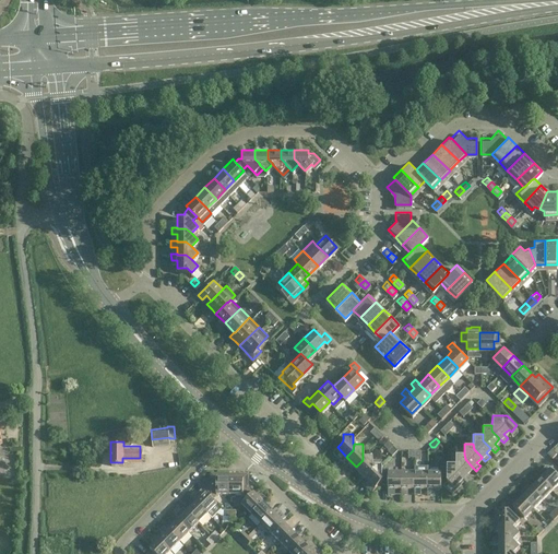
[(371,452),(363,454),(363,460),(356,467),(365,475),(371,469),(372,462),(371,462),(371,457),(371,452)]
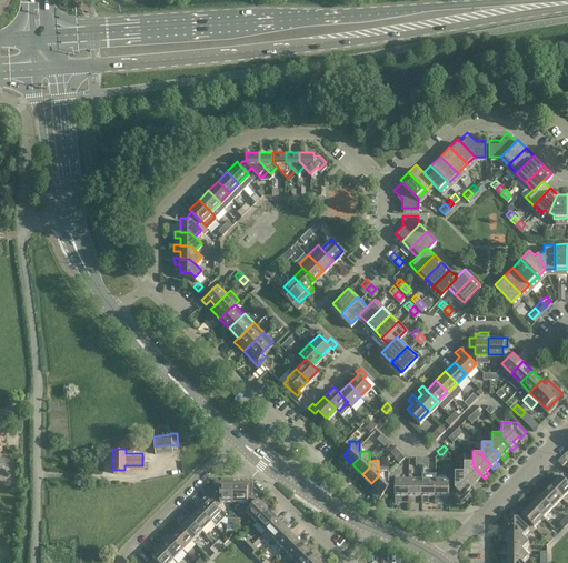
[(470,483),(470,484),(475,488),(480,483),(476,479),(480,474),(474,466),(472,461),(464,460),(464,470),(464,476),(470,483)]
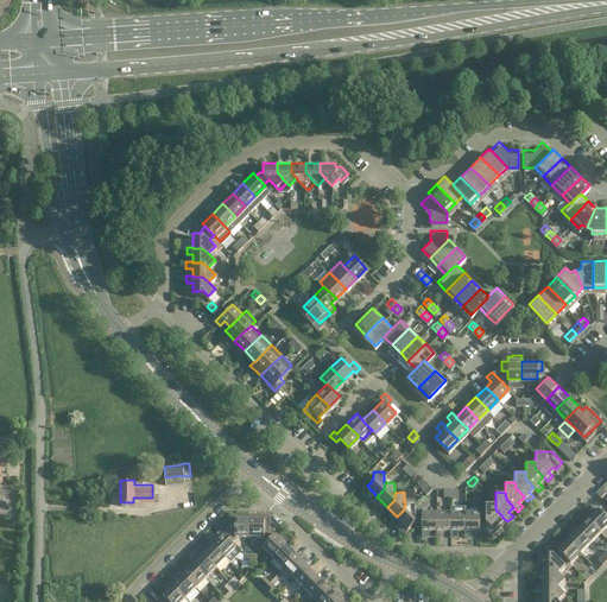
[(415,496),(404,496),(404,502),(405,502),(404,509),(397,517),(408,527),(413,520),(415,519),(415,512),(415,496)]
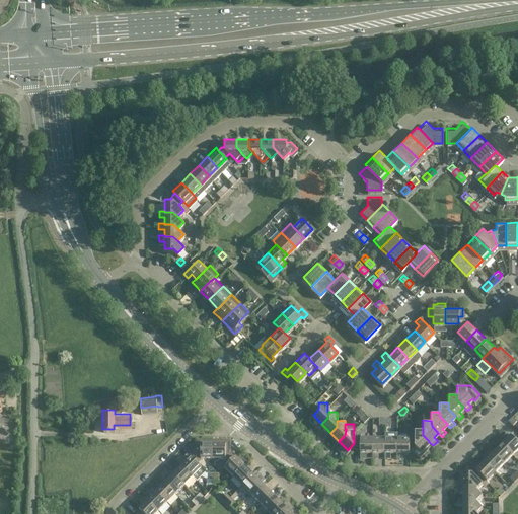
[(390,450),(395,450),(396,450),(396,429),(384,429),(384,435),(384,450),(383,450),(383,455),(389,455),(390,450)]
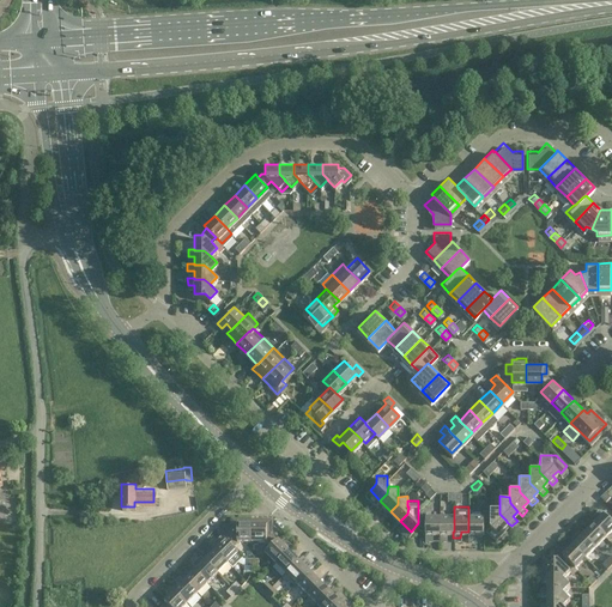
[(468,532),(467,532),(467,538),(476,538),(476,532),(483,532),(483,528),(483,516),(483,507),(468,507),(468,532)]
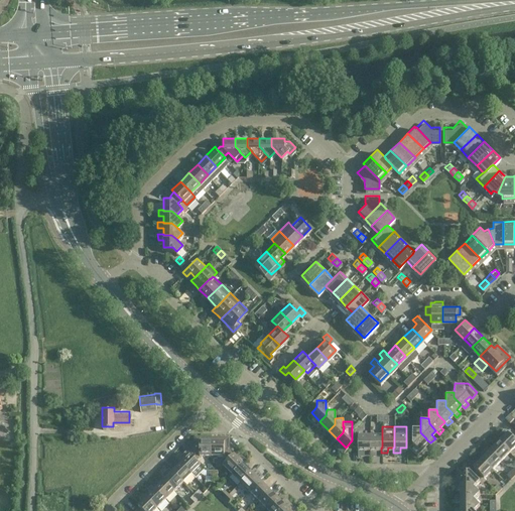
[(423,442),(426,439),(426,438),(420,432),(420,426),(412,426),(412,434),(406,434),(406,444),(408,444),(415,453),(424,443),(423,442)]
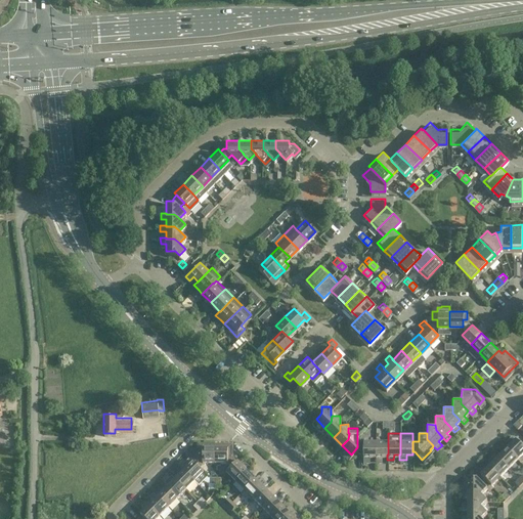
[(517,457),(522,449),(522,444),(511,433),(506,439),(509,442),(506,445),(517,457)]
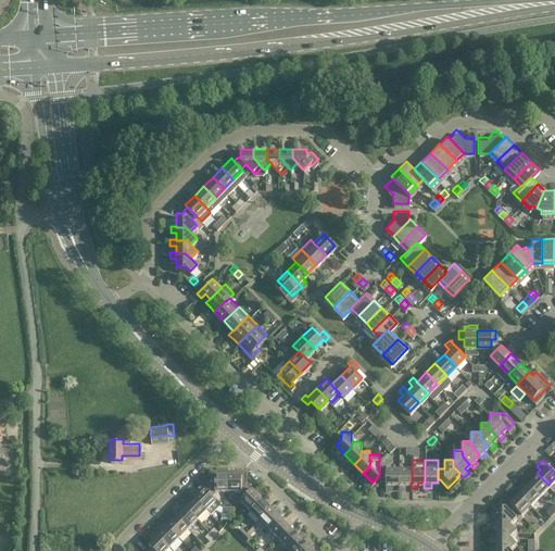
[(385,468),(379,468),(379,475),(378,476),(381,479),(386,479),(385,488),(391,488),(392,483),(398,483),(399,483),(399,466),(385,466),(385,468)]
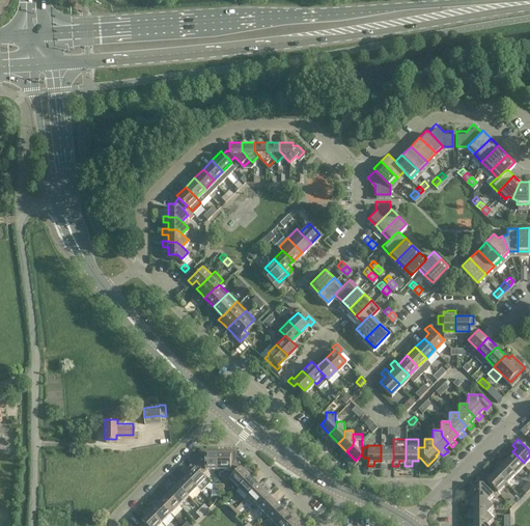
[(393,445),(381,445),(381,461),(380,461),(380,466),(386,466),(386,461),(392,461),(393,461),(393,445)]
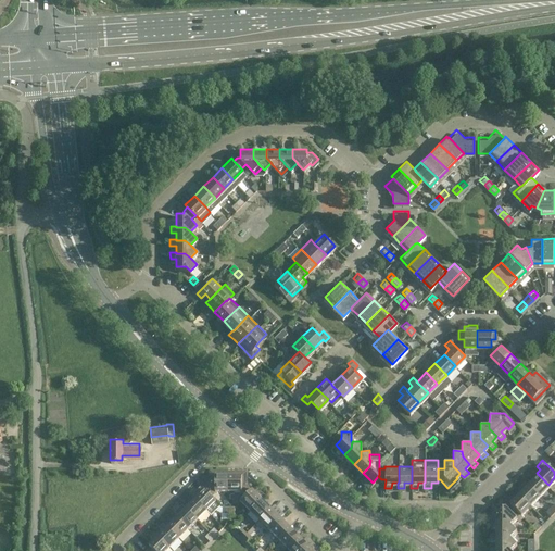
[(248,475),(247,475),(247,467),(231,467),(231,468),(228,468),(227,473),(227,488),(240,488),(240,490),(243,493),(251,486),(255,483),(248,475)]
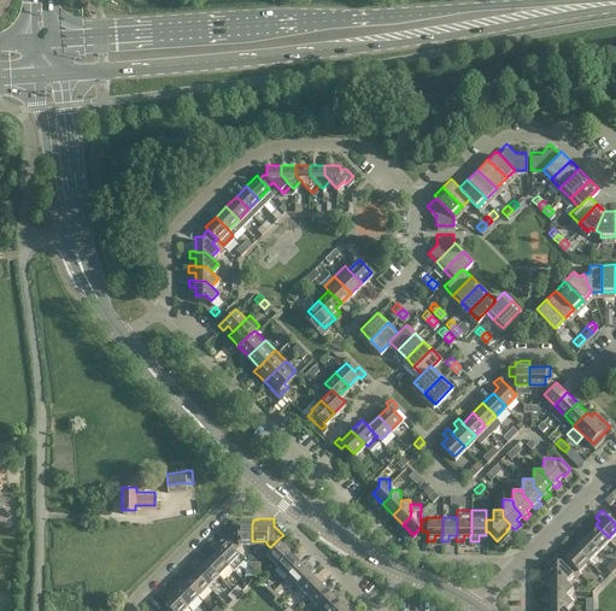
[(252,541),(252,524),(232,524),(232,534),(238,534),(238,541),(252,541)]
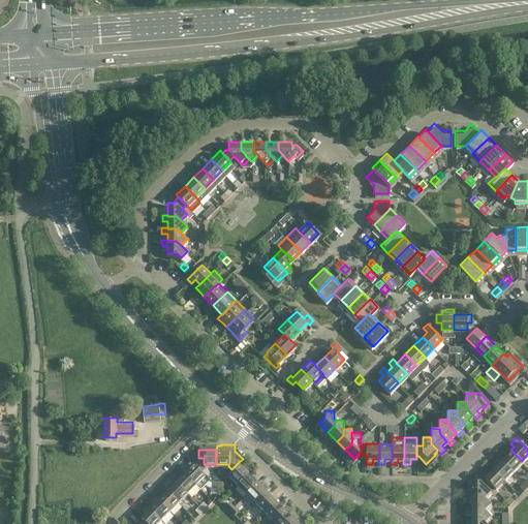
[(502,459),(513,469),(522,461),(510,450),(502,459)]
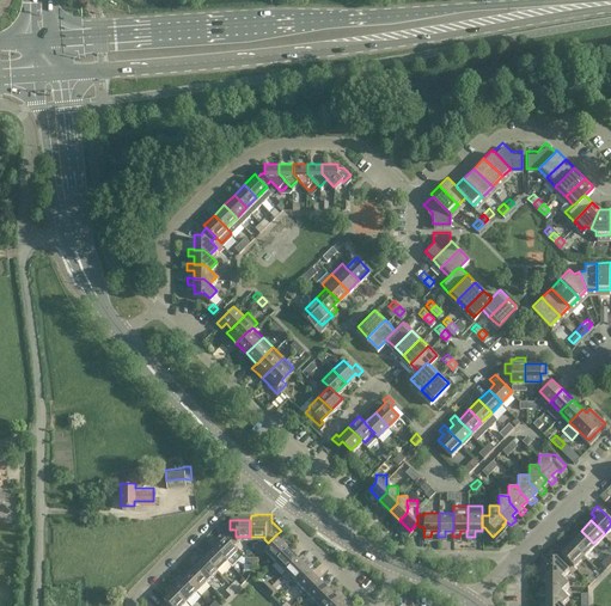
[(574,537),(570,540),(584,554),(593,543),(581,531),(576,526),(570,533),(574,537)]
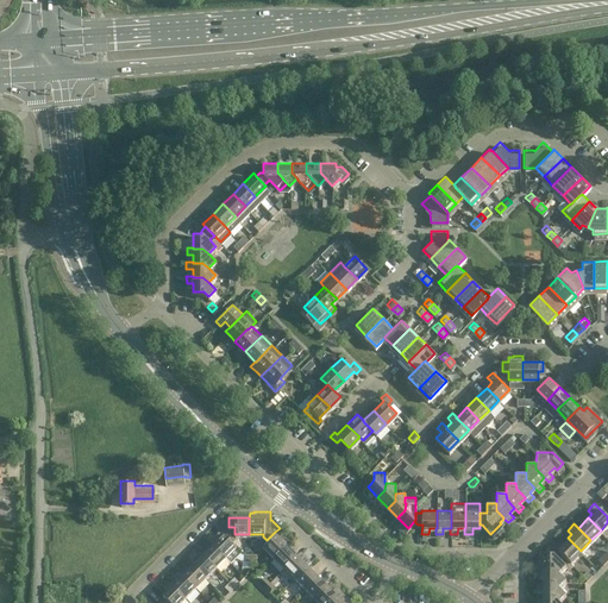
[(225,554),(230,559),(239,548),(236,545),(224,532),(223,532),(219,528),(212,534),(217,539),(213,542),(225,554)]
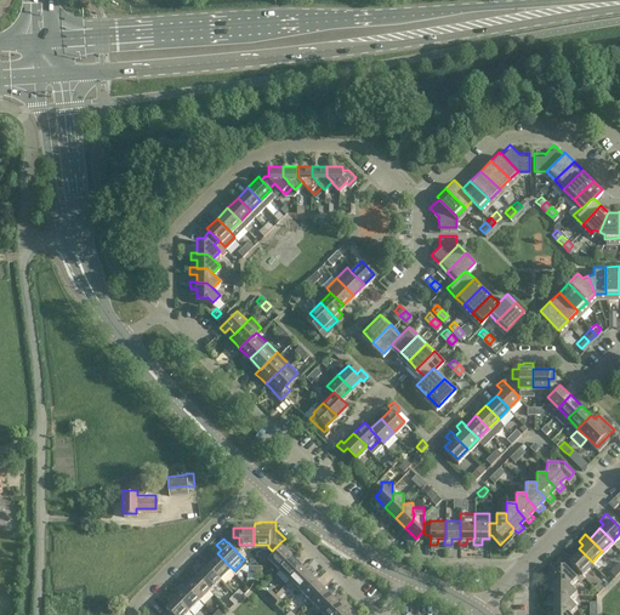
[(280,542),(272,551),(268,556),(279,567),(291,553),(296,550),(289,542),(285,547),(280,542)]
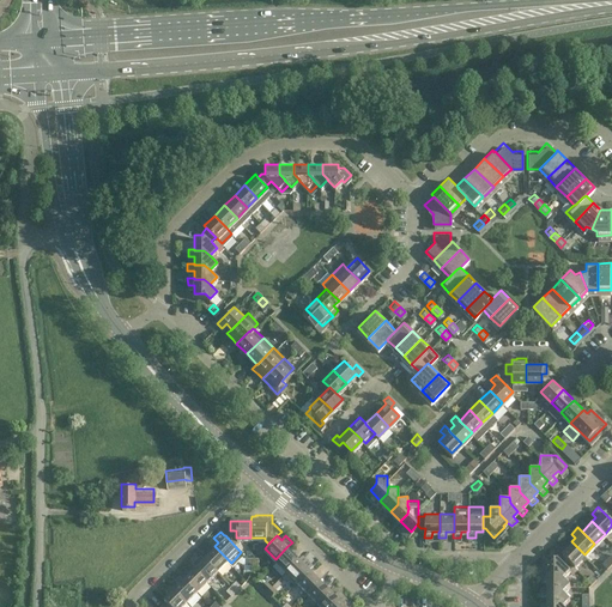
[(562,552),(573,563),(574,564),(585,554),(571,541),(562,552)]
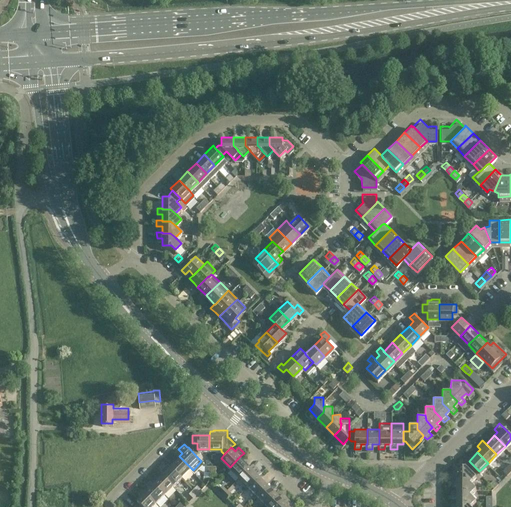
[(181,475),(189,466),(179,456),(170,464),(181,475)]
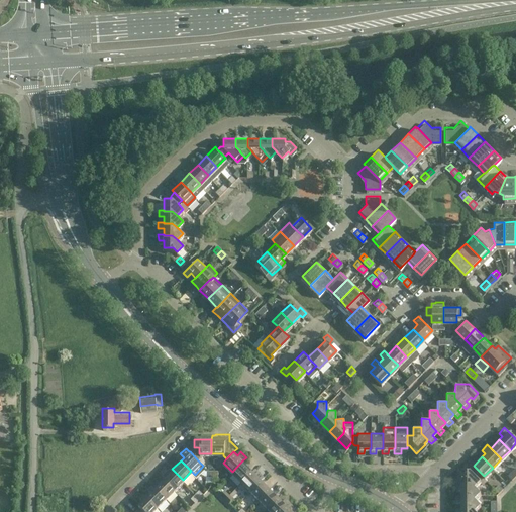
[(232,472),(240,480),(250,470),(242,461),(232,472)]
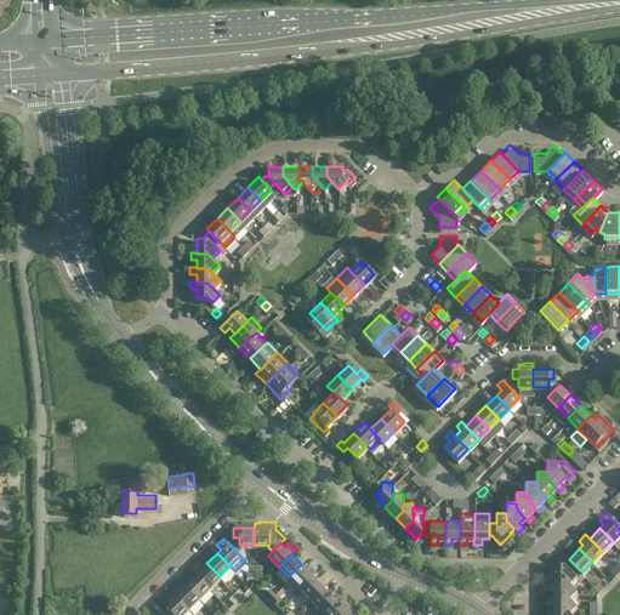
[(199,570),(197,574),(209,586),(220,576),(206,563),(203,559),(195,567),(199,570)]
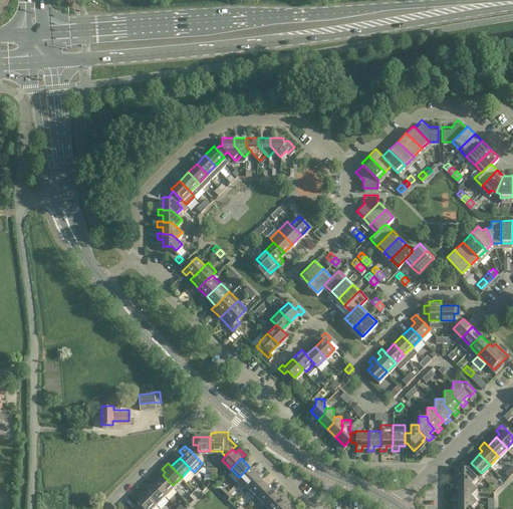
[(471,463),(467,467),(458,467),(458,479),(466,479),(471,484),(471,483),(477,477),(476,476),(480,472),(471,463)]
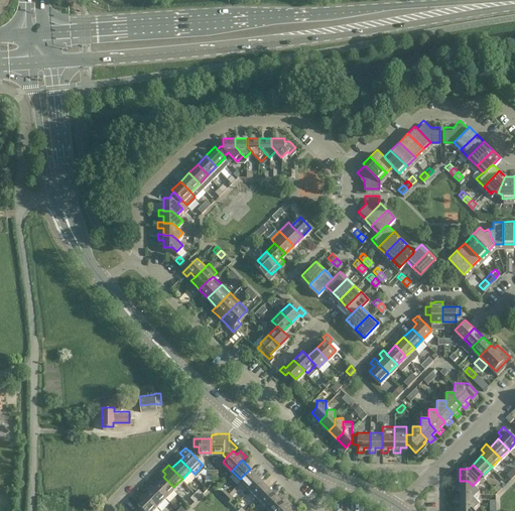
[(250,469),(240,479),(248,487),(259,477),(250,469)]
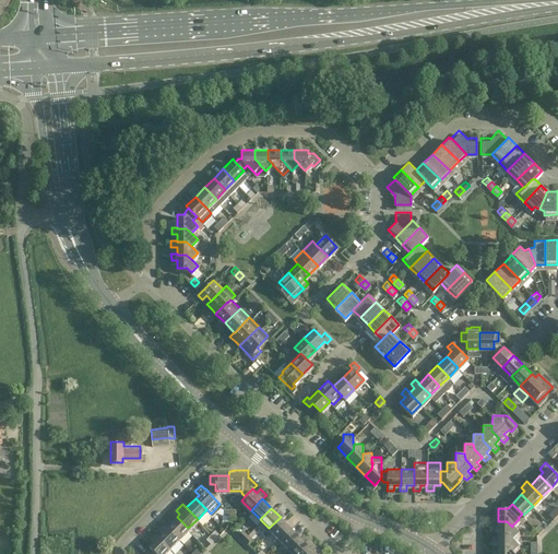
[(188,528),(177,517),(167,526),(179,538),(188,528)]
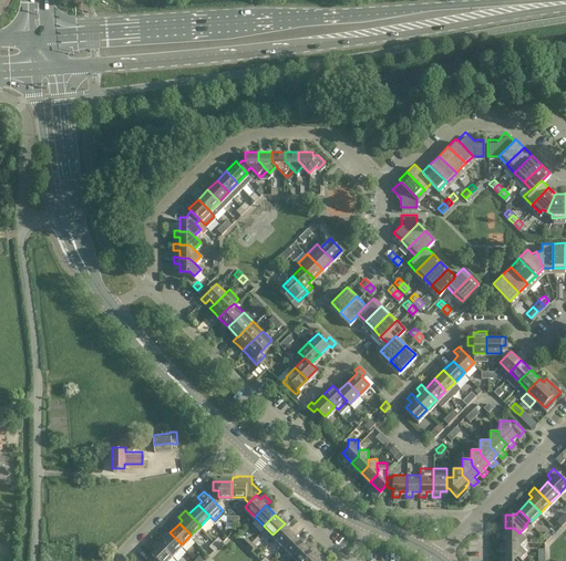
[(273,534),(283,544),(294,533),(285,523),(273,534)]
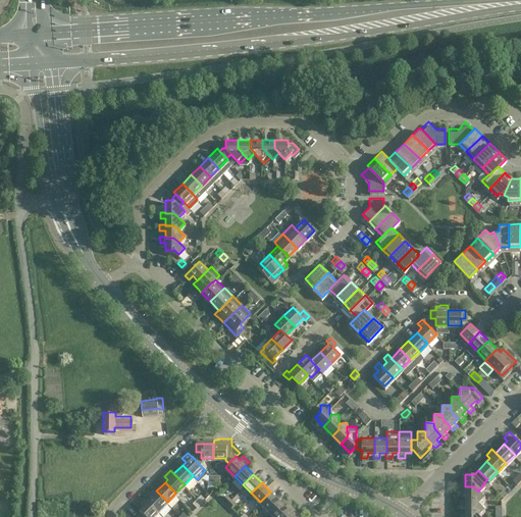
[(465,486),(460,486),(459,493),(465,493),(465,499),(474,499),(478,503),(484,497),(478,490),(478,492),(473,486),(465,486)]
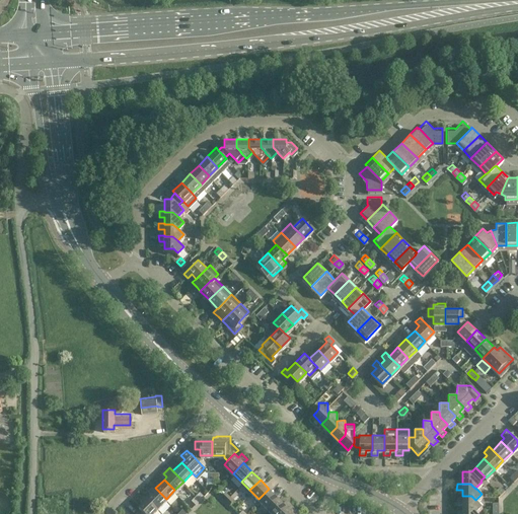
[(151,493),(147,497),(158,507),(166,499),(155,488),(152,485),(148,489),(151,493)]
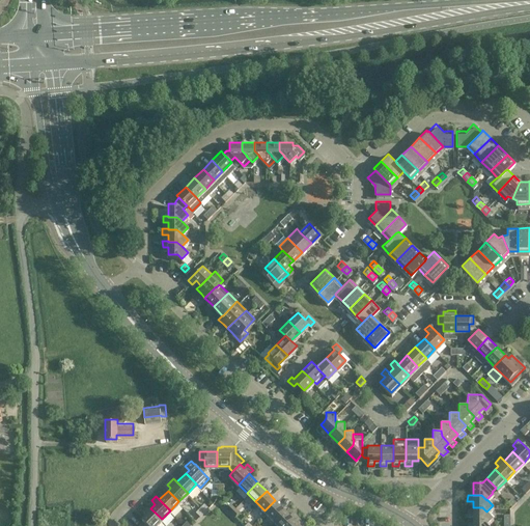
[(265,510),(273,519),(284,508),(275,500),(265,510)]
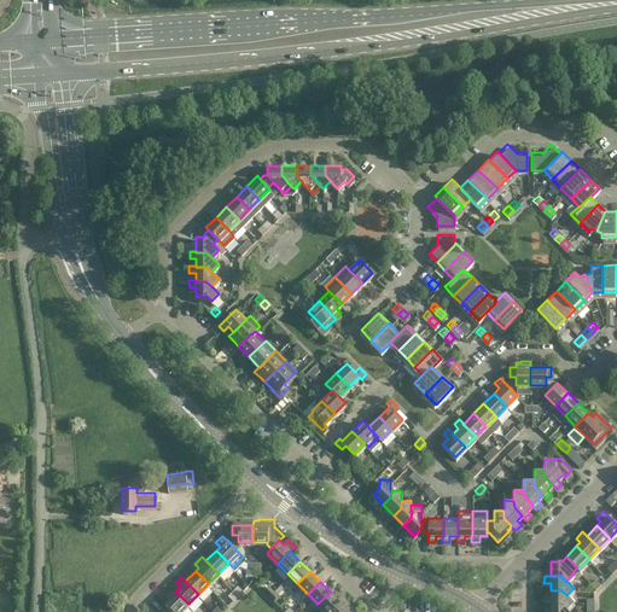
[(12,606),(13,600),(12,595),(9,589),(5,586),(0,583),(0,611),(7,611),(9,611),(12,606)]
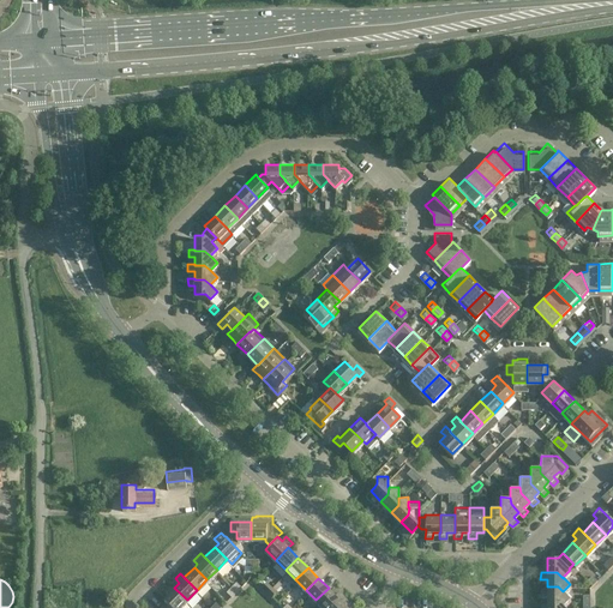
[(163,599),(166,600),(160,605),(163,607),(178,607),(187,600),(174,588),(169,583),(164,588),(169,593),(163,599)]
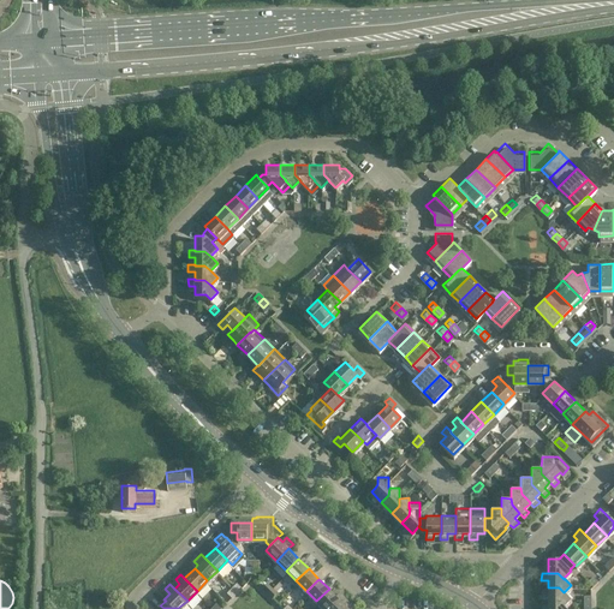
[(548,587),(542,587),(542,595),(548,595),(548,602),(558,602),(564,607),(571,599),(564,592),(559,587),(548,587)]
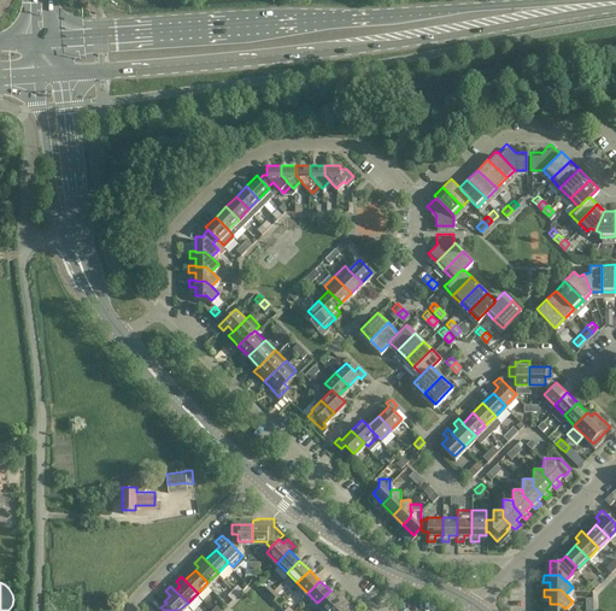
[(317,603),(324,610),(329,610),(340,600),(341,601),(345,597),(340,591),(335,595),(330,591),(317,603)]
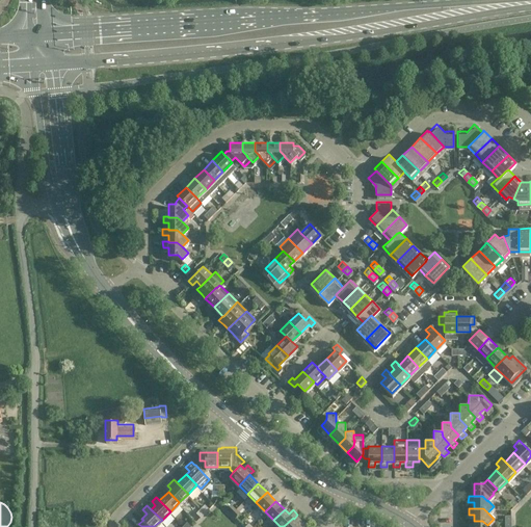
[(284,526),(301,526),(302,526),(301,526),(302,526),(307,523),(297,515),(294,519),(293,518),(284,526)]
